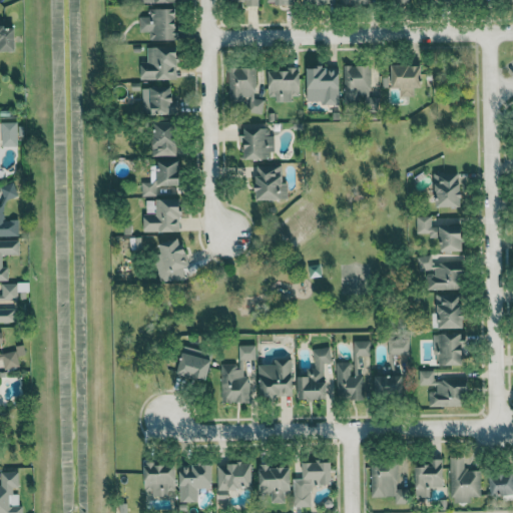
[(140,16),(139,32),(150,32),(150,40),(177,41),(177,9),(149,9),(149,17),(140,16)]
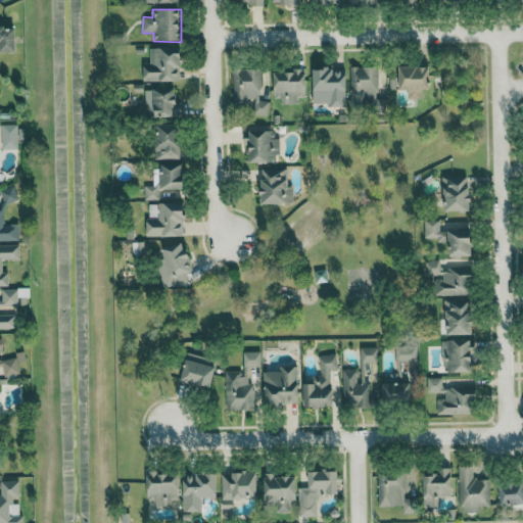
[(0,27),(0,53),(16,53),(15,27),(0,27)]
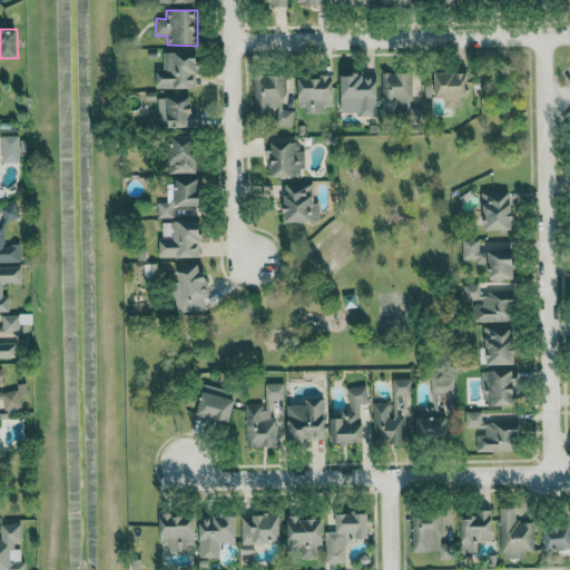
[(157,88),(198,87),(197,50),(164,51),(165,68),(157,68),(157,88)]
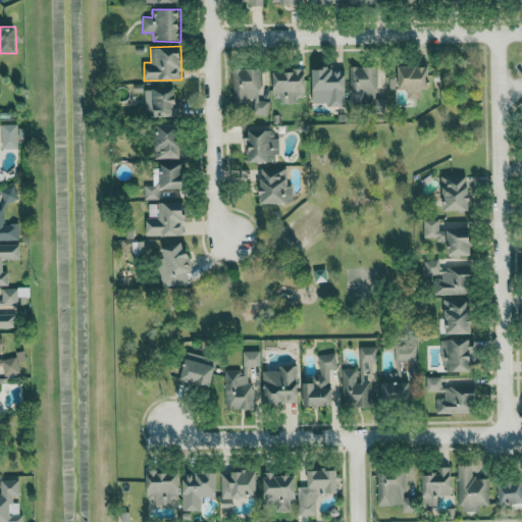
[(429,64),(399,65),(400,72),(389,72),(389,89),(407,88),(408,98),(422,98),(421,89),(430,88),(429,64)]
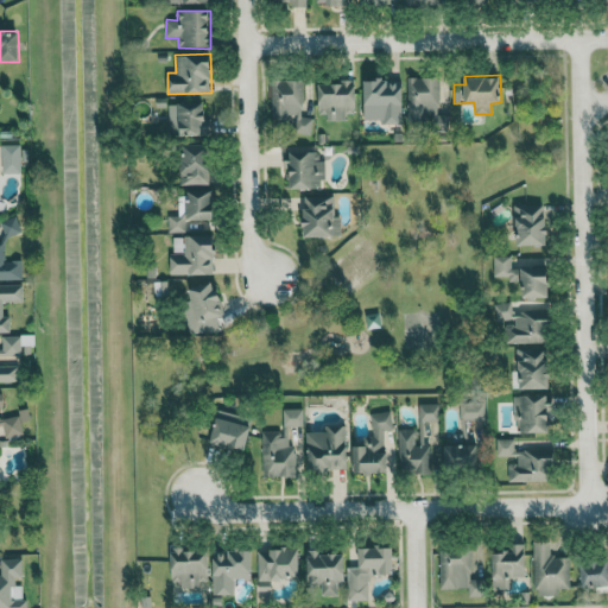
[(438,76),(406,76),(407,122),(439,121),(438,76)]
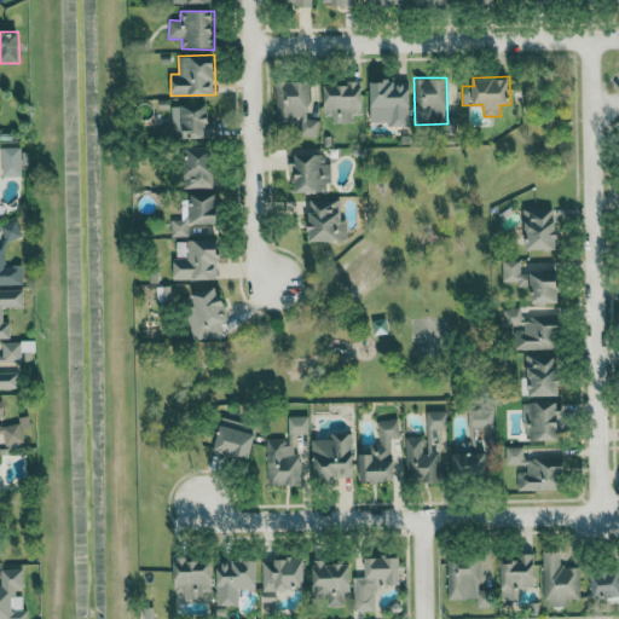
[(277,80),(277,126),(294,126),(294,116),(301,116),(301,137),(318,137),(318,116),(312,116),(311,80),(277,80)]
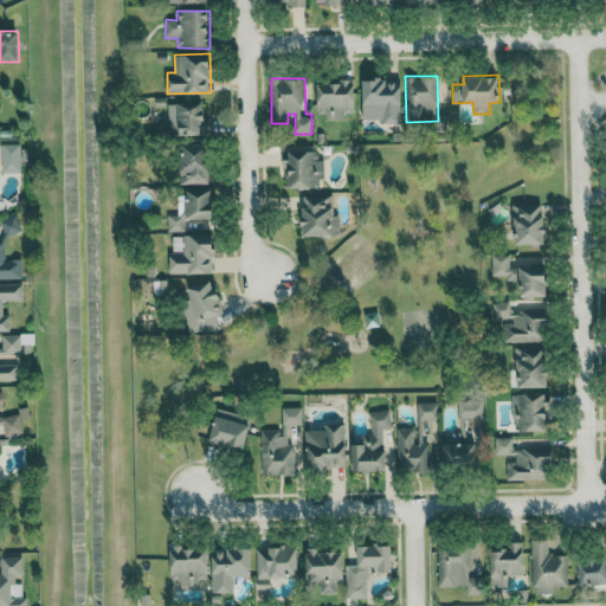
[(363,121),(401,121),(401,81),(388,81),(388,78),(363,78),(363,121)]
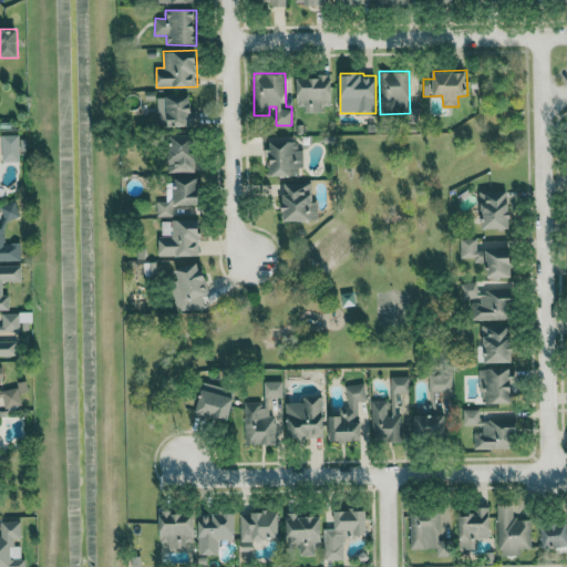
[(323,110),(323,105),(332,105),(333,76),(298,75),(298,110),(323,110)]
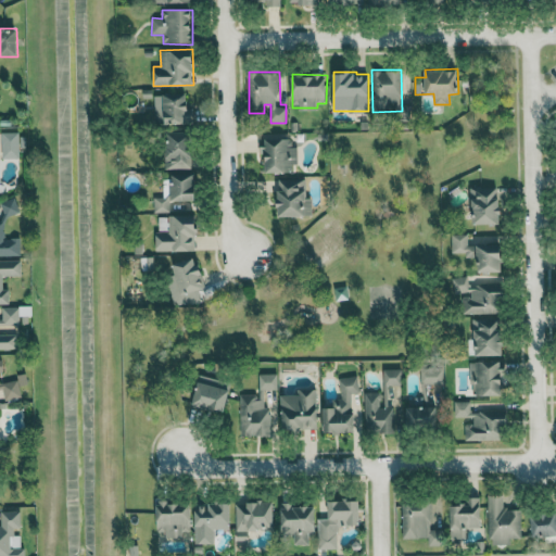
[(188,92),(154,93),(155,123),(189,123),(188,92)]
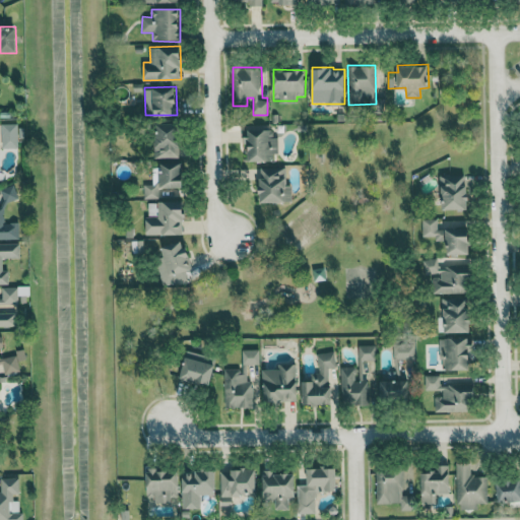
[(155,157),(180,157),(180,122),(154,123),(155,157)]
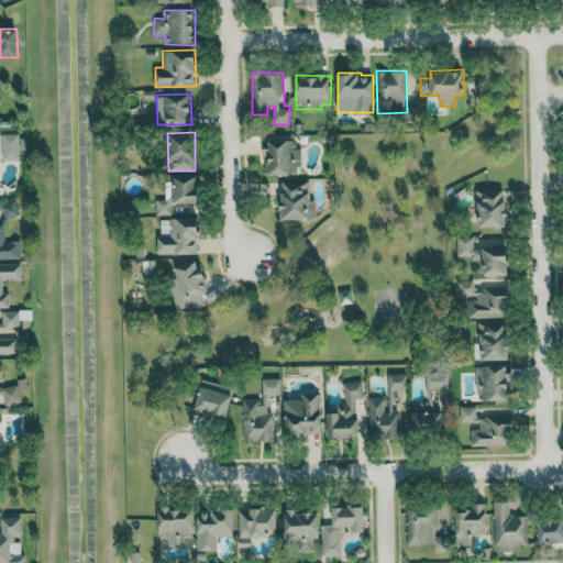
[(20,133),(1,133),(2,159),(20,158),(20,133)]
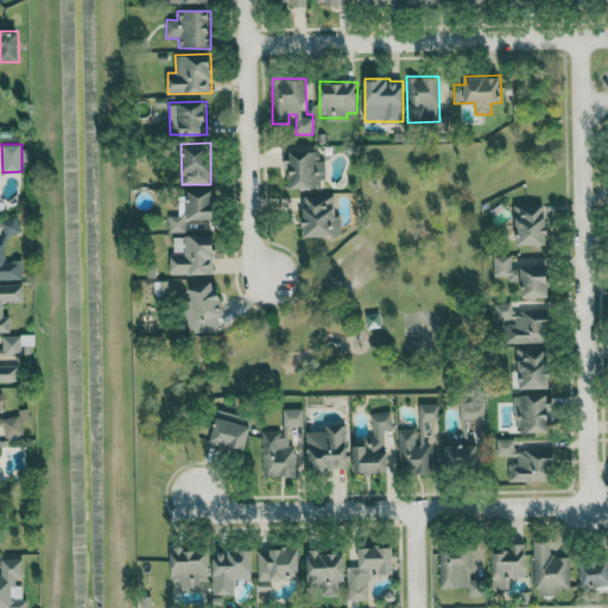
[(289,187),(323,188),(323,151),(289,151),(289,187)]
